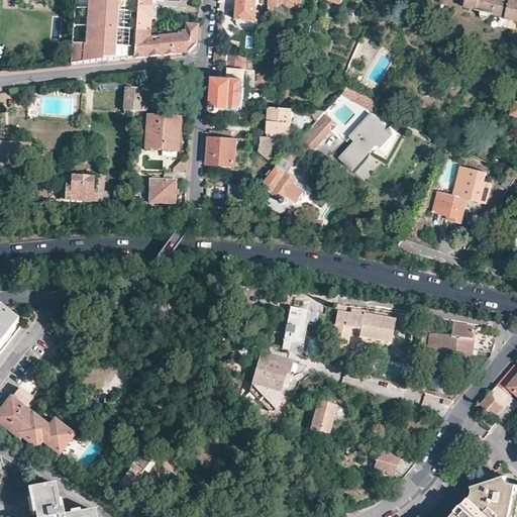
[(74,0),(74,2),(70,65),(77,64),(77,59),(83,59),(83,63),(96,62),(133,58),(135,30),(136,15),(137,0),(74,0)]
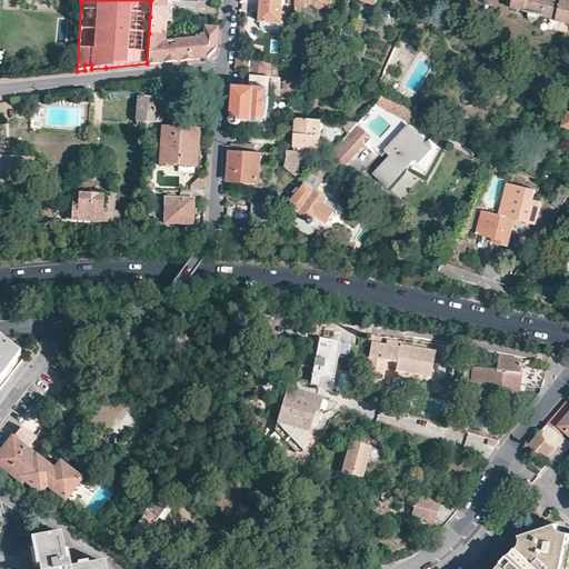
[(151,0),(150,17),(170,18),(171,3),(175,3),(176,3),(180,6),(196,7),(197,8),(205,8),(205,2),(197,1),(172,0),(169,0),(151,0)]
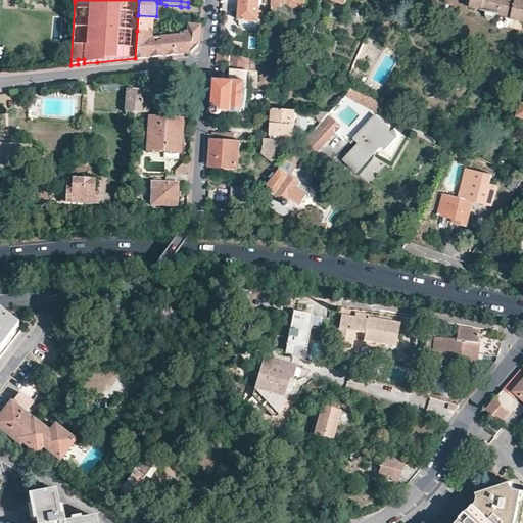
[(259,10),(260,0),(240,0),(239,19),(240,19),(258,21),(259,21),(259,14),(263,14),(263,10),(259,10)]
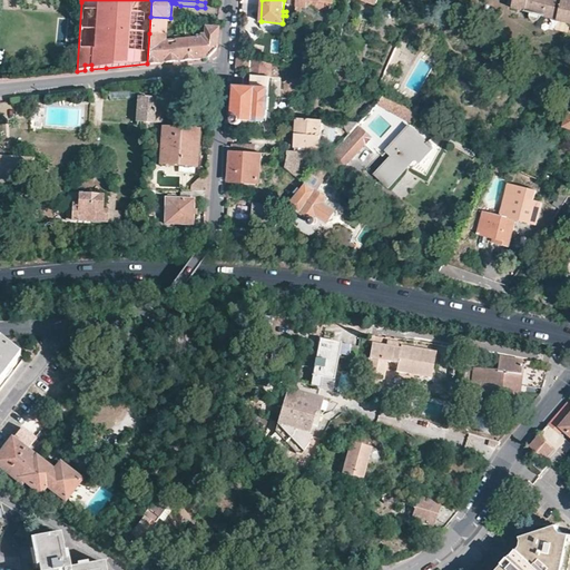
[(297,7),(301,8),(306,8),(310,6),(317,11),(318,10),(320,11),(321,11),(322,11),(323,11),(331,8),(332,5),(334,5),(334,0),(297,0),(297,5),(297,7)]
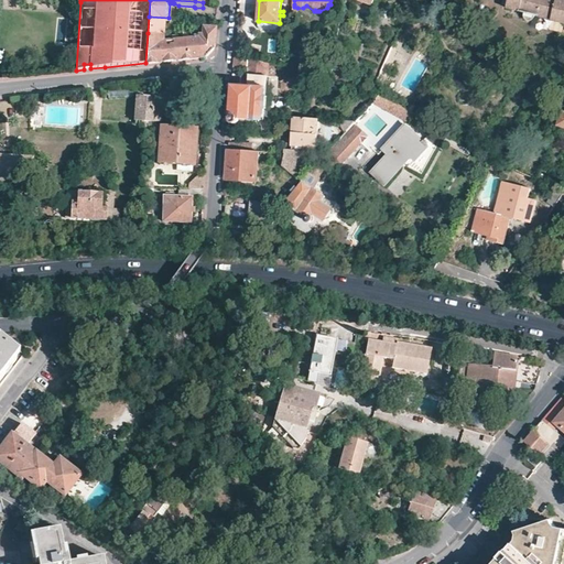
[(524,12),(534,14),(563,22),(563,0),(509,0),(509,1),(507,7),(524,12)]
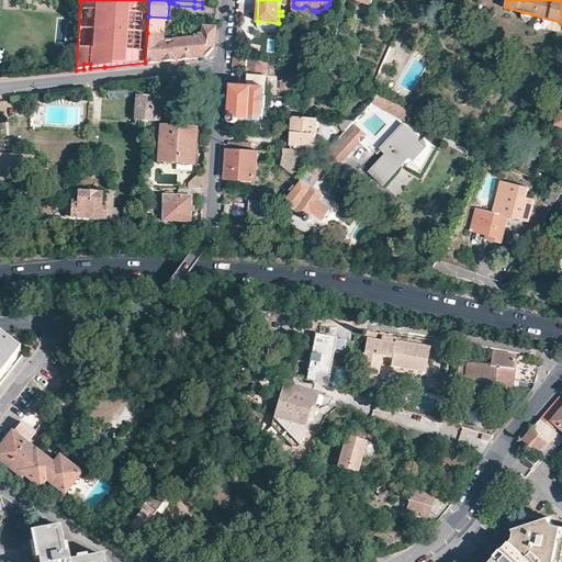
[(148,17),(147,33),(163,32),(164,20),(168,20),(168,18),(148,17)]
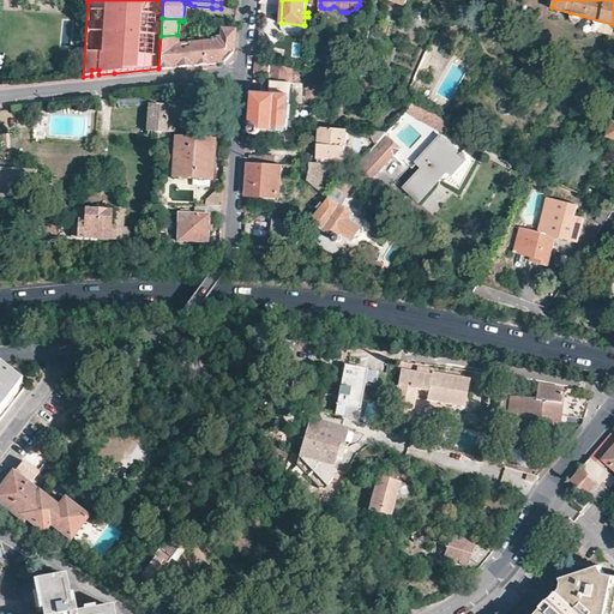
[(304,25),(282,23),(282,28),(284,31),(300,32),(304,29),(304,25)]
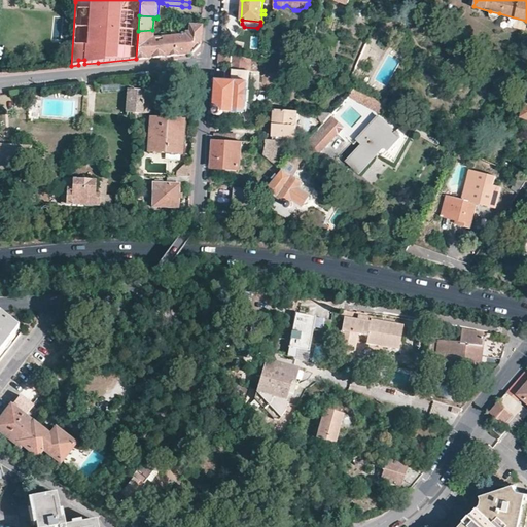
[(170,56),(176,55),(175,27),(171,28),(171,36),(166,37),(166,33),(164,33),(164,57),(170,56)]
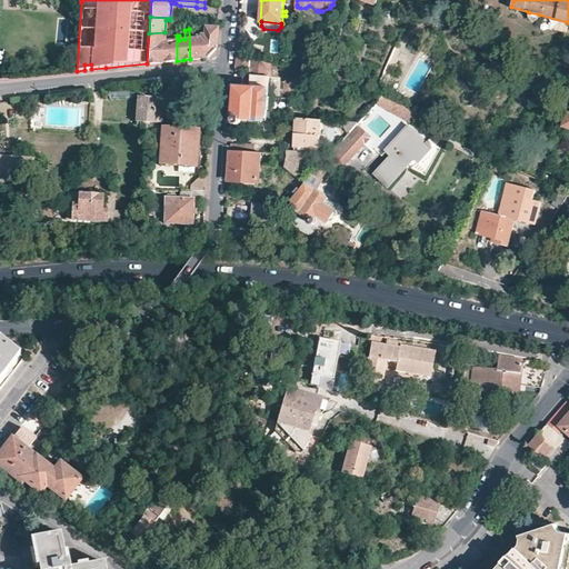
[(197,59),(202,58),(200,36),(195,36),(195,29),(189,29),(190,59),(197,59)]
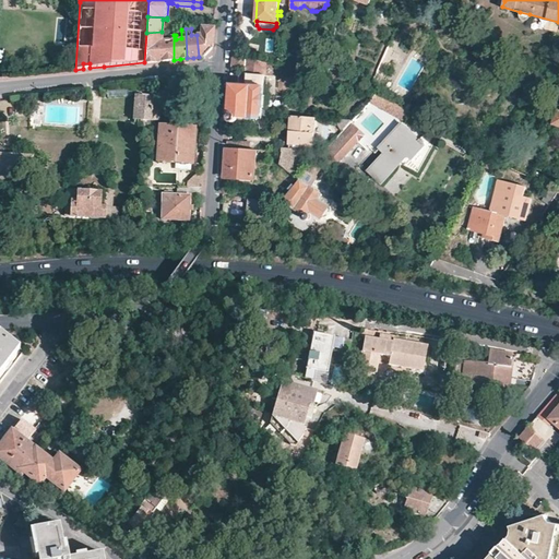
[(212,39),(213,28),(201,28),(201,34),(200,35),(197,35),(199,57),(203,57),(207,52),(212,48),(212,39)]
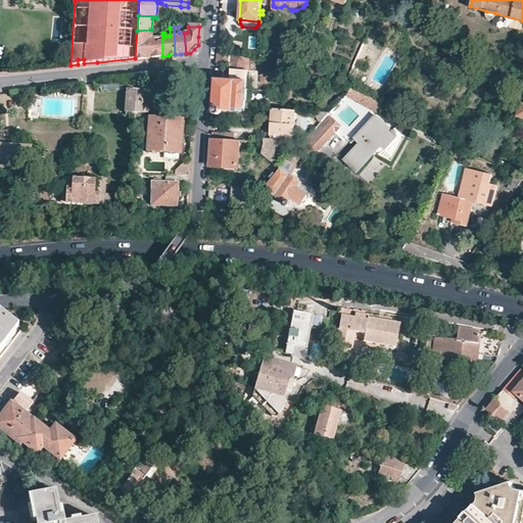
[(137,31),(135,58),(143,57),(149,57),(150,39),(151,33),(151,30),(137,31)]
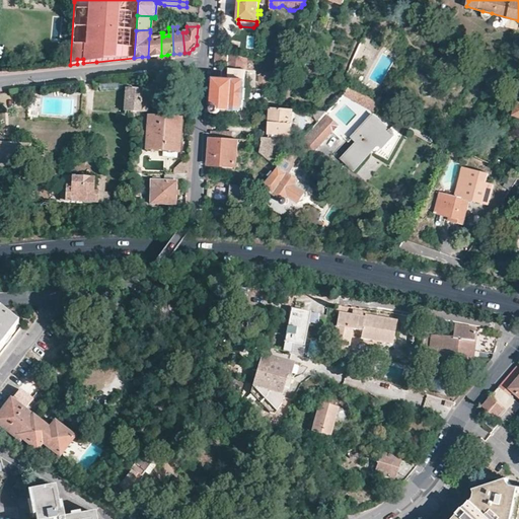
[(149,39),(148,57),(154,56),(161,56),(161,32),(157,32),(157,38),(149,39)]
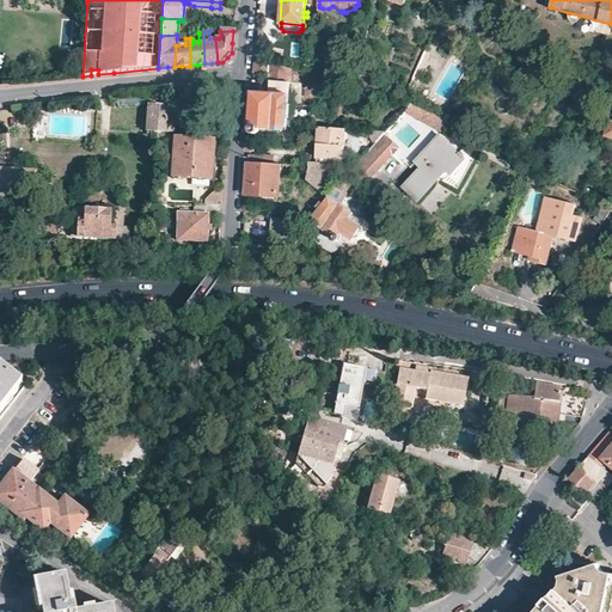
[(256,57),(265,60),(267,43),(257,42),(256,57)]
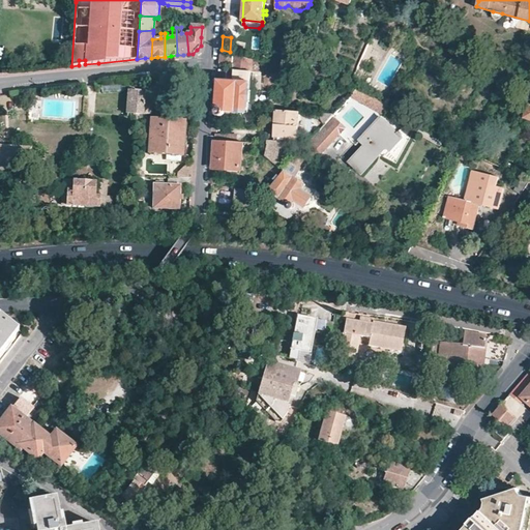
[(315,47),(313,62),(323,64),(326,55),(322,55),(324,50),(322,49),(315,47)]
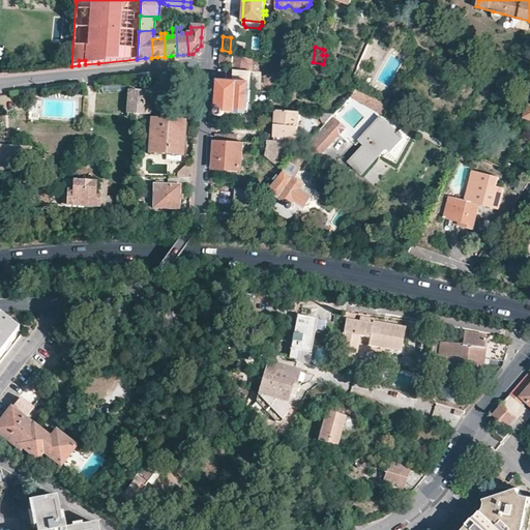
[(217,100),(216,115),(224,116),(225,114),(237,115),(238,117),(247,118),(249,101),(251,101),(252,90),(251,90),(253,57),(230,52),(222,50),(221,63),(235,64),(234,81),(219,80),(217,100)]
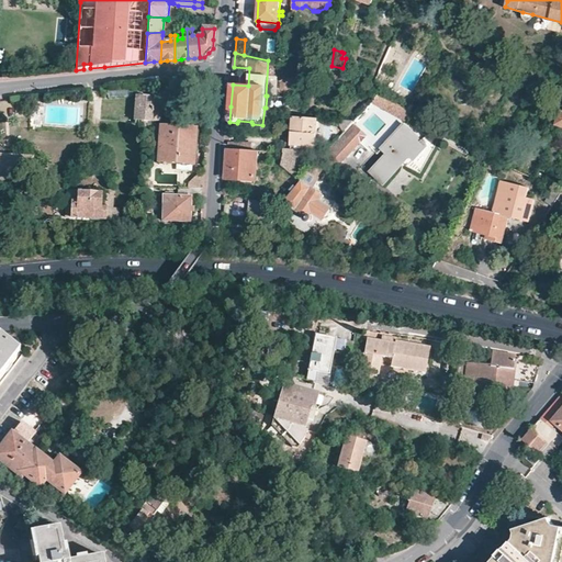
[(170,92),(155,87),(155,92),(153,114),(161,115),(163,103),(170,92)]
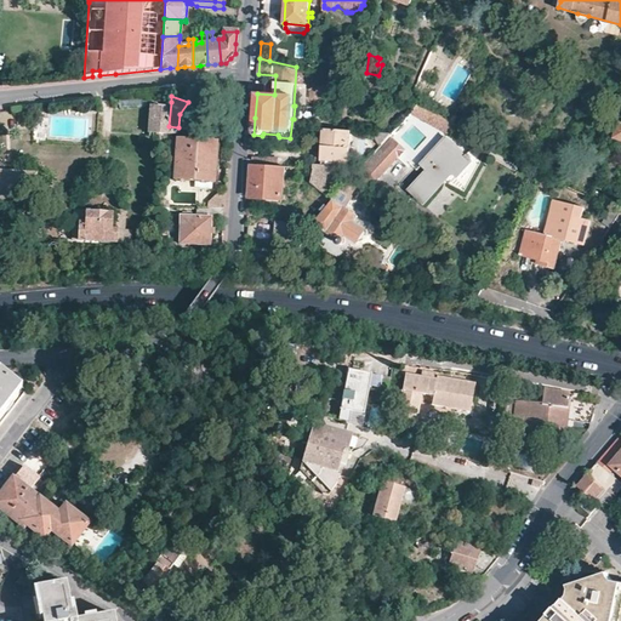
[(163,134),(169,134),(169,126),(171,102),(152,101),(149,132),(153,134),(152,141),(161,141),(163,134)]
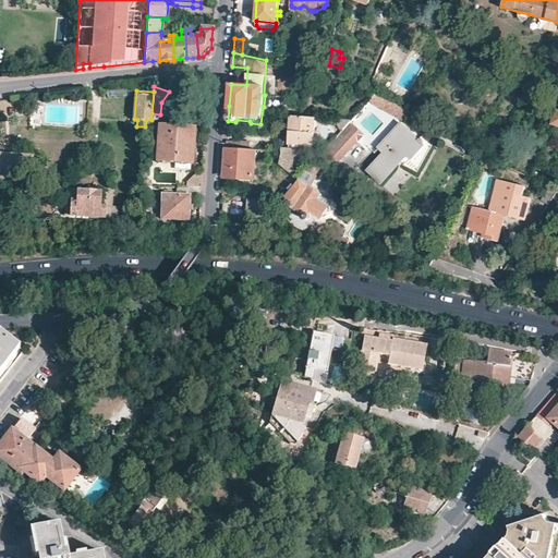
[(409,112),(376,94),(365,106),(381,116),(386,108),(404,119),(409,112)]
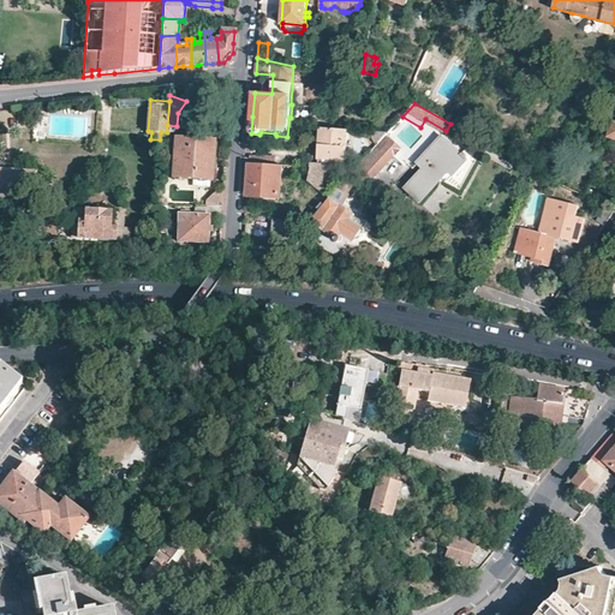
[(345,160),(347,130),(321,129),(318,159),(345,160)]
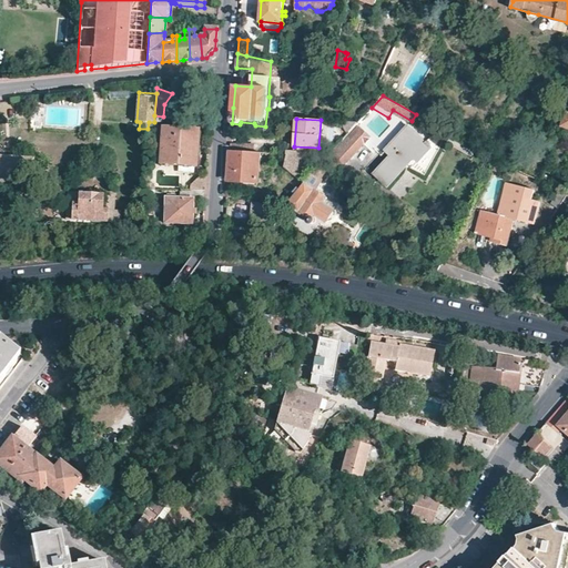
[(375,132),(361,119),(357,123),(320,163),(333,176),(346,163),(364,144),(375,132)]
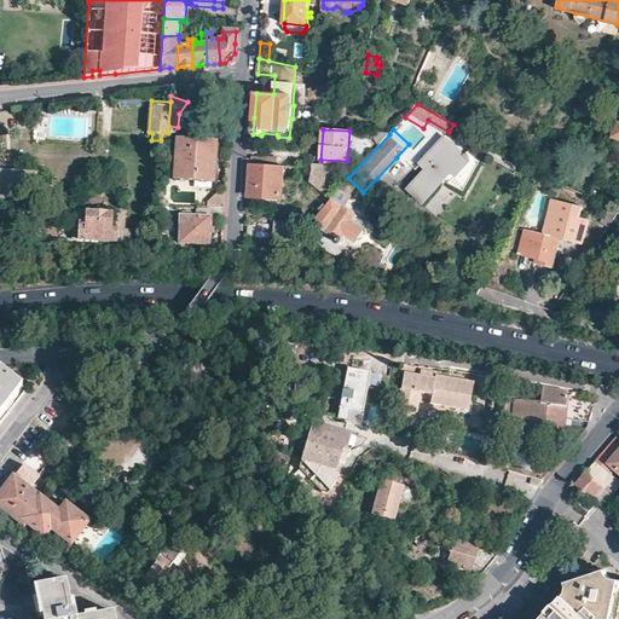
[(462,191),(481,156),(470,148),(464,154),(444,138),(420,165),(424,169),(408,190),(422,203),(443,180),(462,191)]
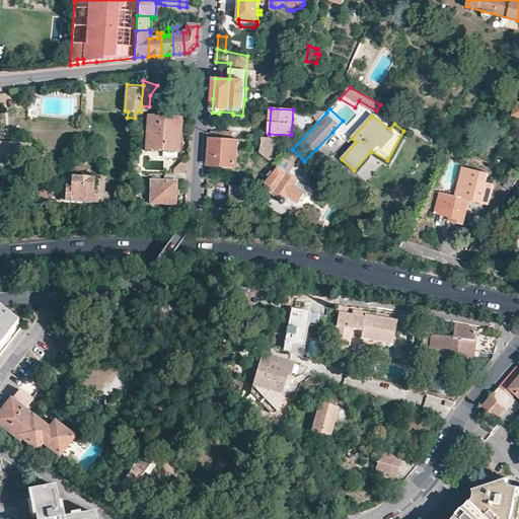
[(177,152),(180,119),(148,117),(146,145),(144,144),(144,153),(150,153),(151,153),(151,150),(177,152)]
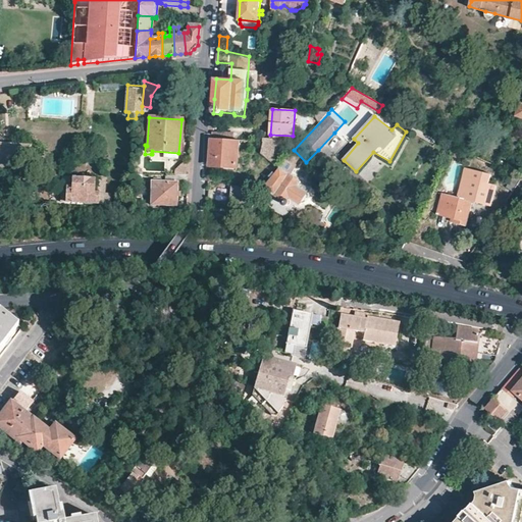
[(239,140),(211,137),(209,167),(237,169),(239,140)]
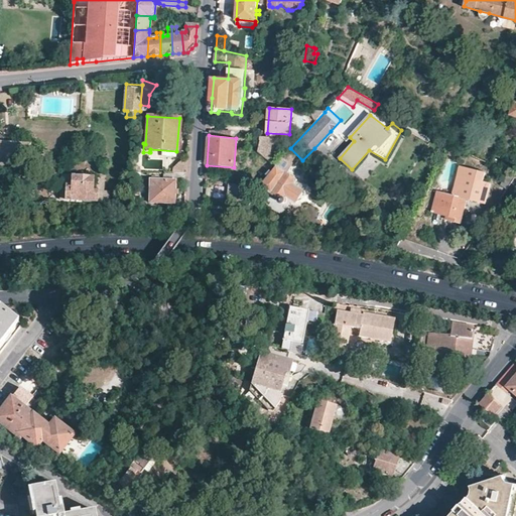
[(261,136),(259,155),(272,157),(274,137),(261,136)]
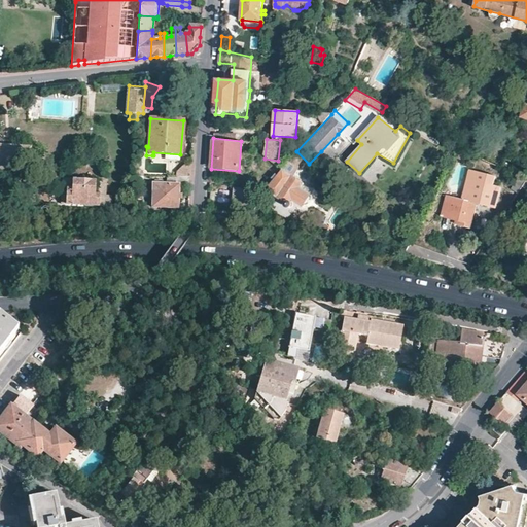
[(0,170),(11,171),(28,172),(29,148),(0,145),(0,170)]
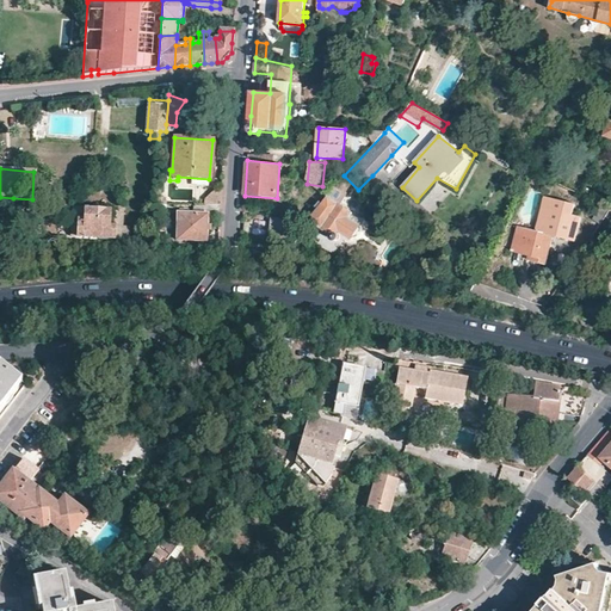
[(535,186),(542,174),(535,171),(529,183),(535,186)]
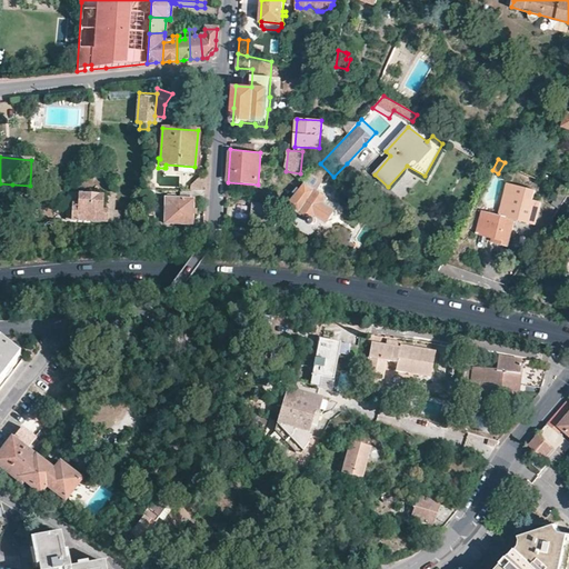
[(321,167),(319,166),(311,173),(313,176),(321,167)]
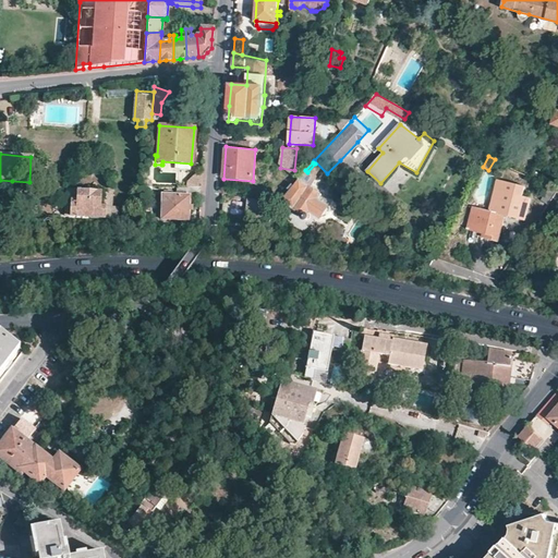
[(199,171),(194,171),(184,180),(184,186),(198,186),(199,171)]
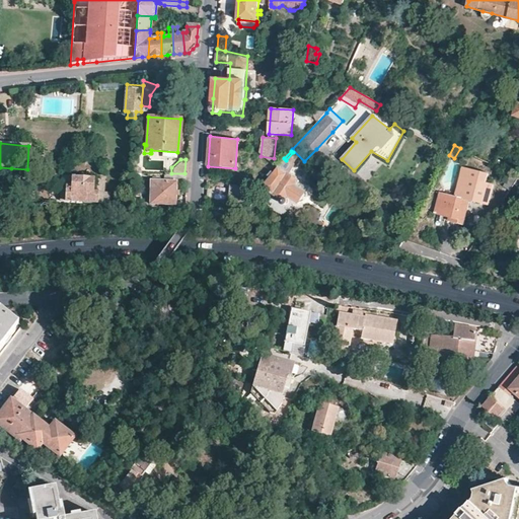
[(11,168),(0,167),(0,174),(10,175),(11,168)]
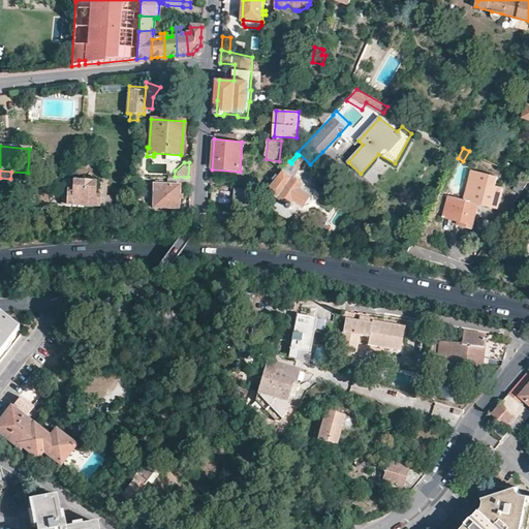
[(310,194),(301,188),(304,185),(285,170),(270,189),(288,204),(288,205),(289,206),(291,207),(292,206),(293,205),(293,204),(293,203),(292,201),(294,199),(303,206),(310,194)]
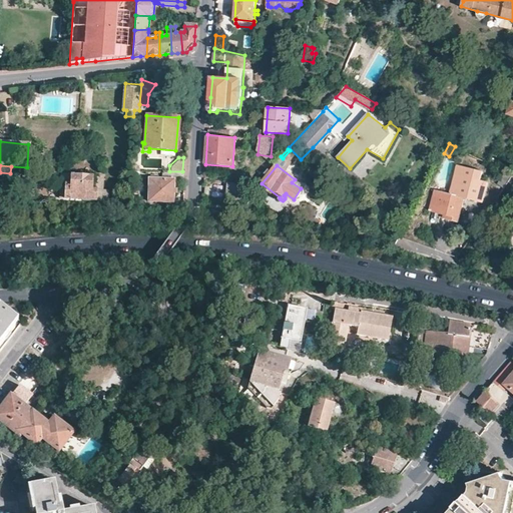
[(483,172),(456,165),(449,193),(434,189),(428,211),(443,215),(459,219),(465,198),(483,203),(488,182),(481,180),(483,172)]
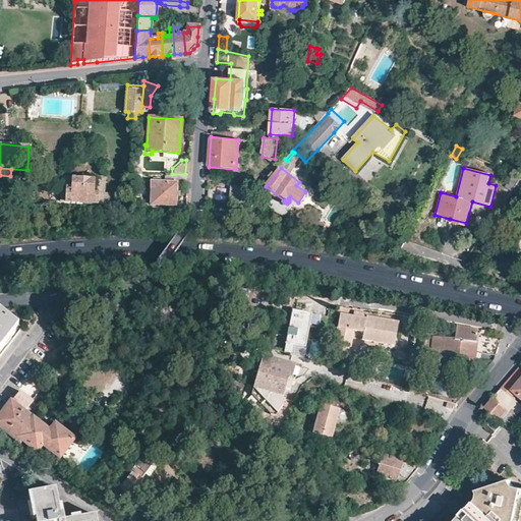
[(172,174),(166,173),(165,179),(176,180),(176,182),(187,183),(188,174),(185,174),(172,174)]
